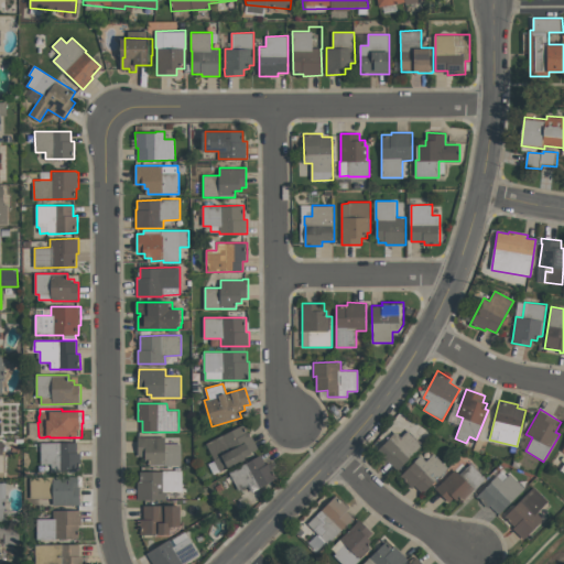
[(205,444),(221,434),(223,436),(243,424),(248,432),(250,431),(259,448),(252,452),(253,454),(220,472),(205,444)]
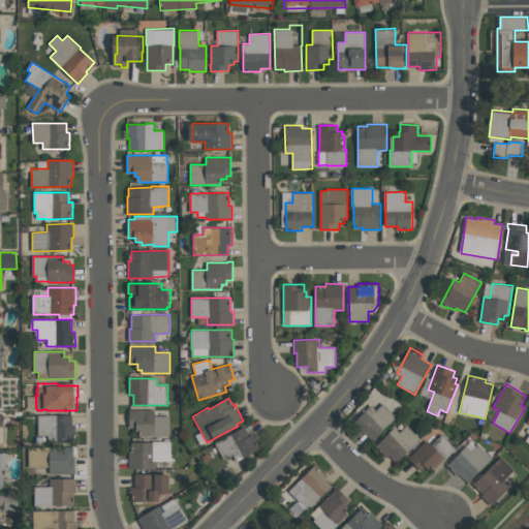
[(371,405),(376,410),(383,404),(397,416),(373,440),(354,423),(371,405)]
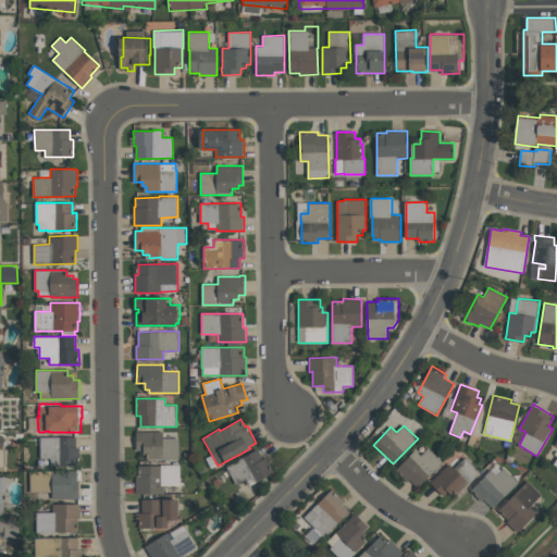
[(164,432),(164,438),(178,437),(180,459),(149,459),(149,455),(146,455),(146,449),(137,449),(137,432),(164,432)]
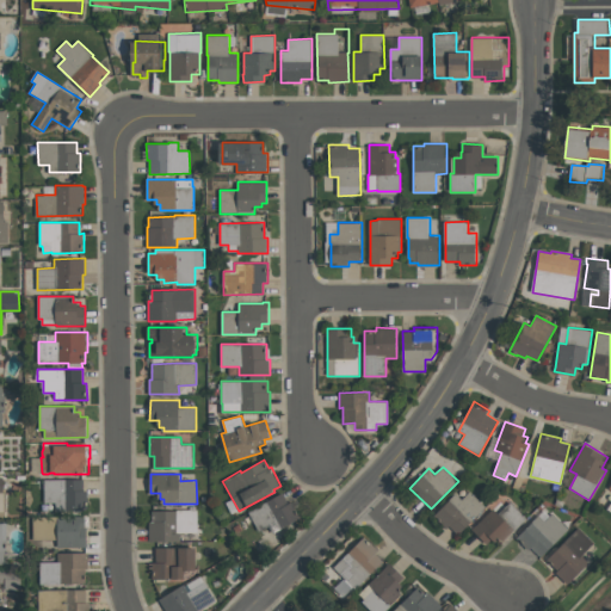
[(44,503),(44,480),(84,480),(84,491),(88,491),(90,511),(56,511),(56,503),(44,503)]
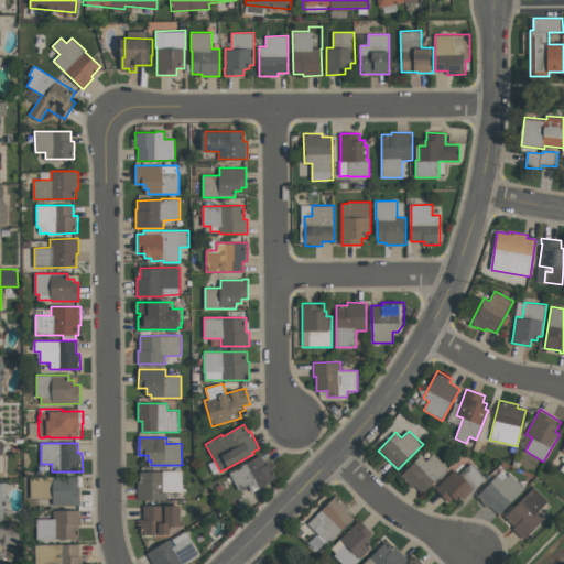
[(239,490),(229,472),(261,454),(267,465),(270,463),(279,478),(253,492),(249,485),(239,490)]
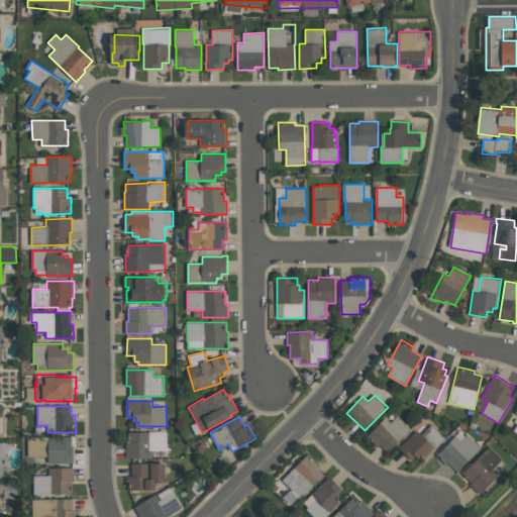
[(386,417),(391,422),(397,416),(411,429),(389,452),(381,445),(379,447),(368,436),(386,417)]
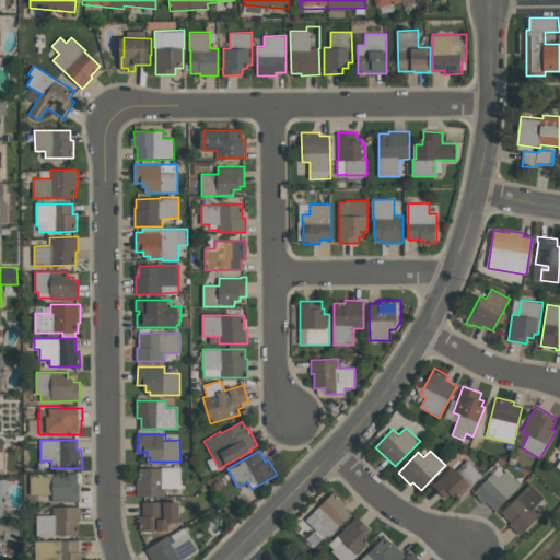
[(462,496),(459,493),(455,497),(452,493),(447,499),(433,486),(452,466),(457,470),(467,461),(483,475),(473,487),(471,486),(462,496)]
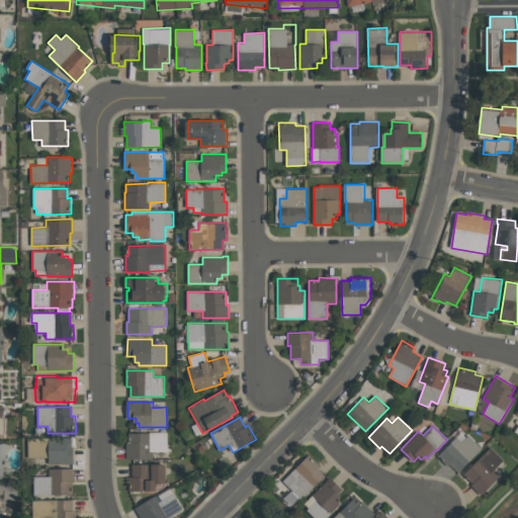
[(152,458),(126,458),(126,442),(130,442),(130,433),(150,433),(150,432),(168,432),(168,451),(152,451),(152,458)]
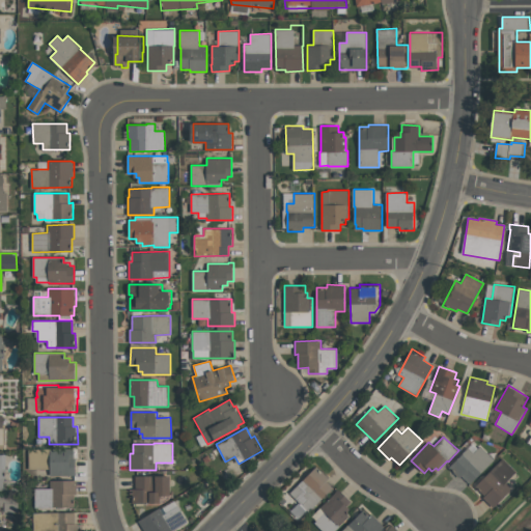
[(471,484),(463,475),(459,478),(449,467),(468,447),(474,452),(480,446),(495,459),(471,484)]
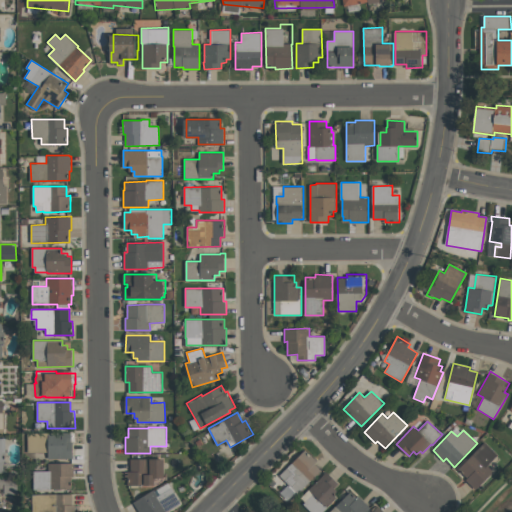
[(49,452),(28,452),(28,433),(72,433),(72,442),(74,442),(74,459),(49,458),(49,452)]
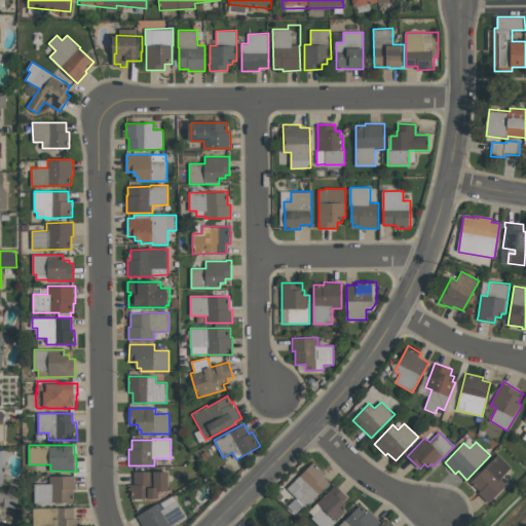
[(501,479),(508,485),(490,503),(479,493),(481,491),(472,482),(498,454),(512,467),(501,479)]
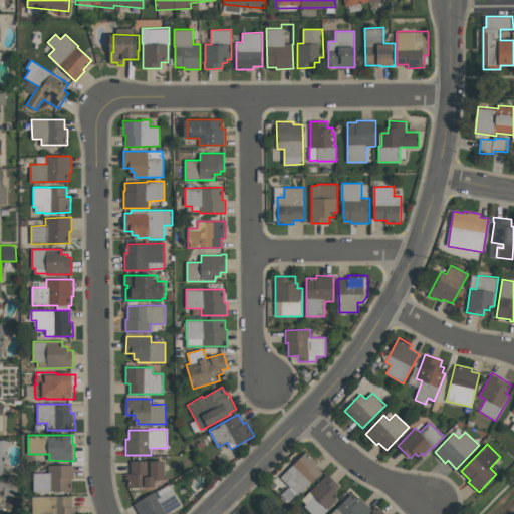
[(322,472),(298,496),(296,494),(288,502),(281,495),(289,487),(280,477),(307,451),(318,463),(316,465),(322,472)]
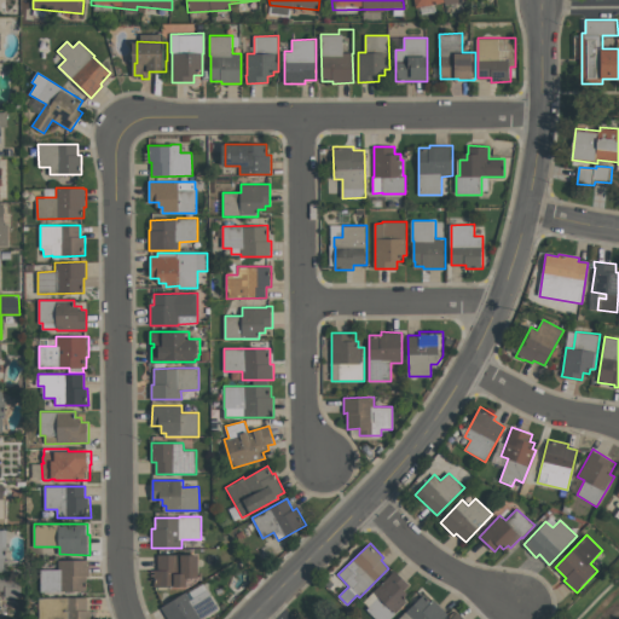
[(187,586),(155,586),(155,570),(158,570),(158,555),(201,555),(201,578),(187,578),(187,586)]
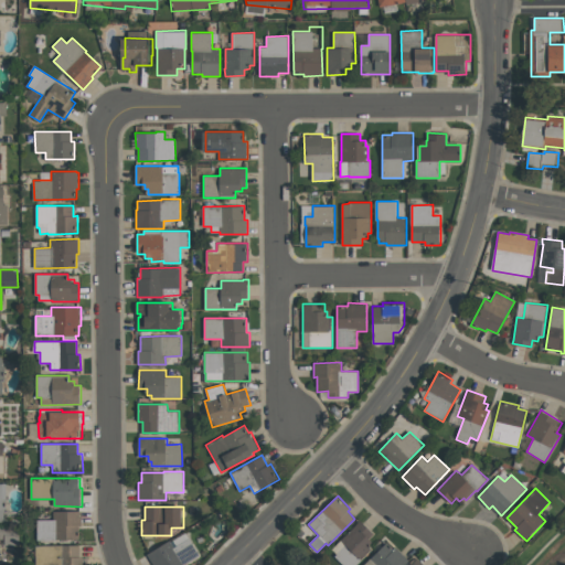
[(80,540),(56,540),(56,541),(38,541),(38,520),(54,520),(54,511),(82,511),(83,525),(80,525),(80,540)]
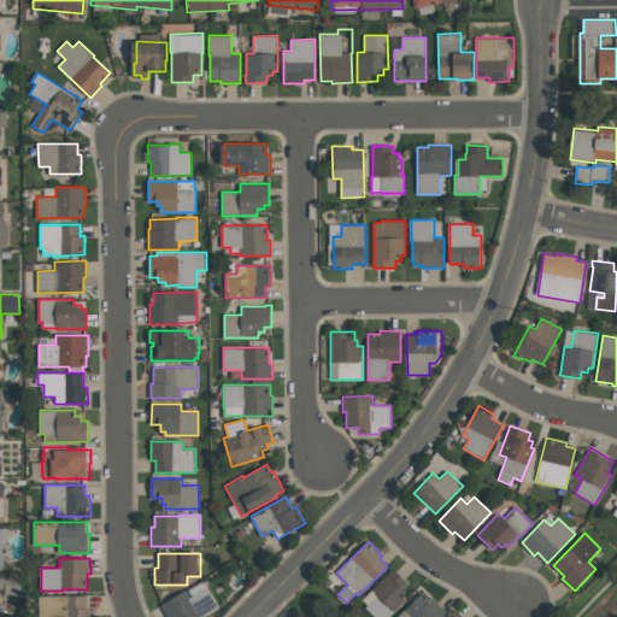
[(362,599),(393,568),(409,583),(404,587),(409,592),(404,597),(406,599),(388,616),(375,616),(365,607),(368,605),(362,599)]
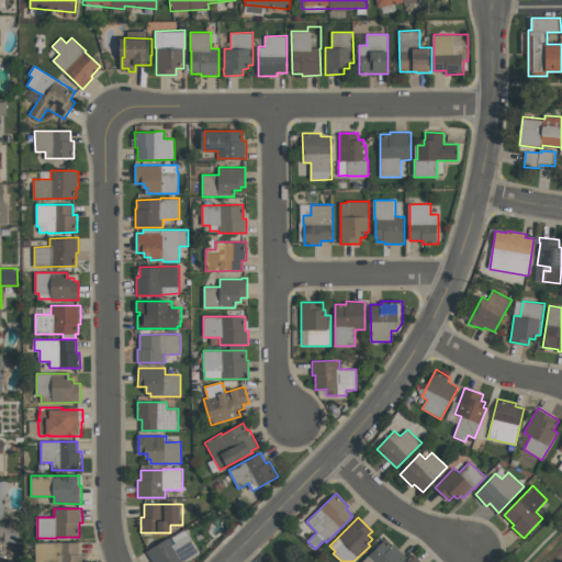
[(0,521),(20,521),(20,542),(4,542),(4,536),(0,537),(1,561),(0,561),(0,521)]
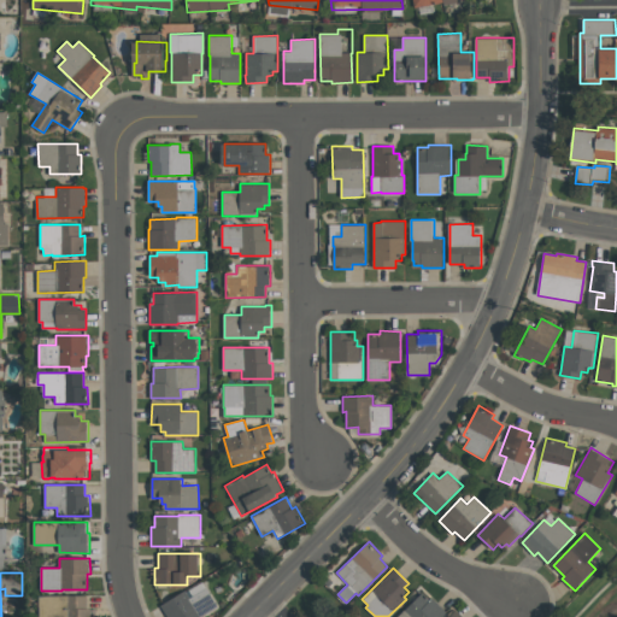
[(168,616),(160,604),(184,589),(186,592),(201,581),(206,588),(218,606),(201,616),(168,616)]
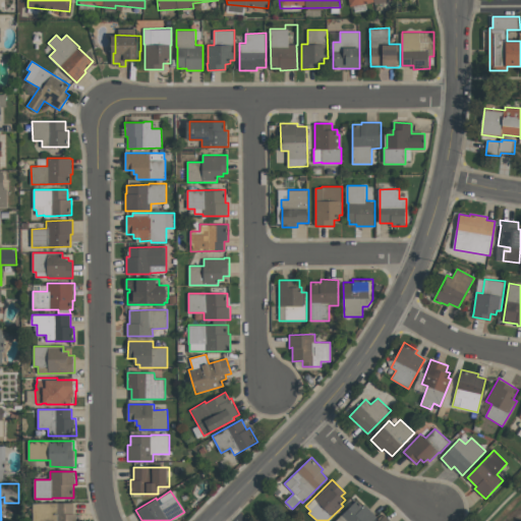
[(334,520),(356,499),(364,506),(365,505),(378,516),(372,520),(334,520)]
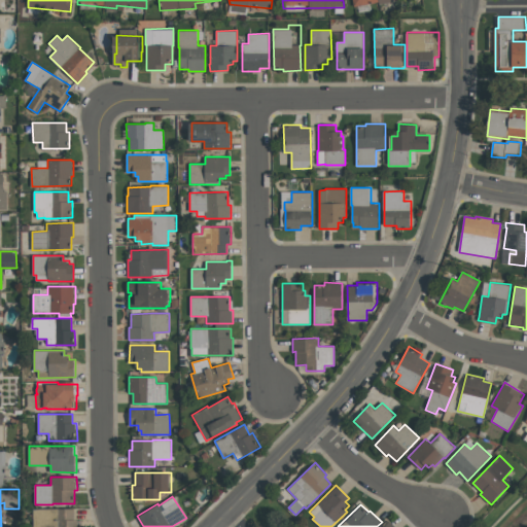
[(34,526),(34,508),(74,508),(74,520),(78,520),(78,526),(34,526)]
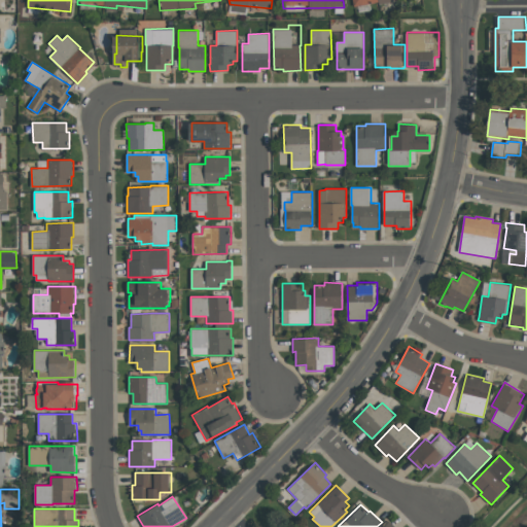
All buildings are outlined.
